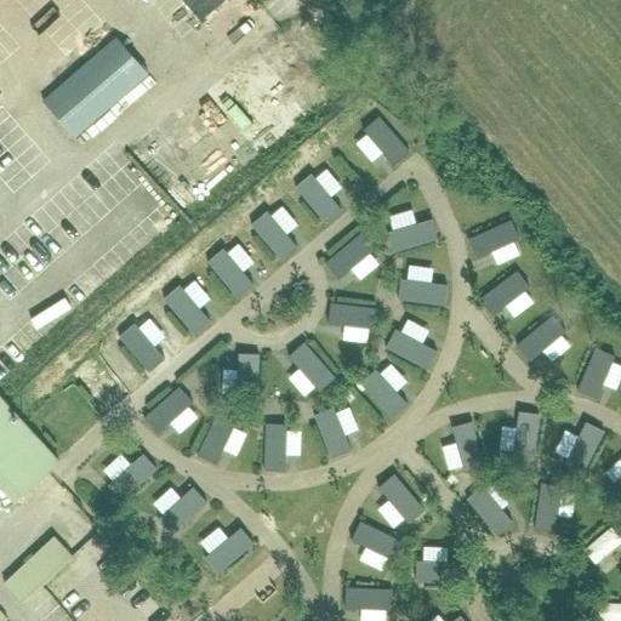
[(180,0),(199,22),(224,0),(180,0)]
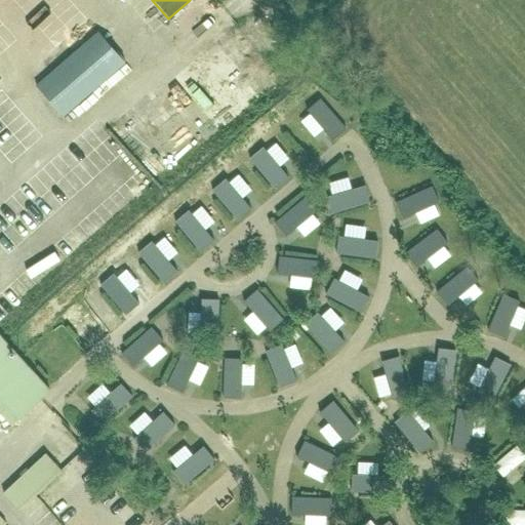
[(40,84),(36,88),(63,119),(125,66),(97,35),(40,84)]
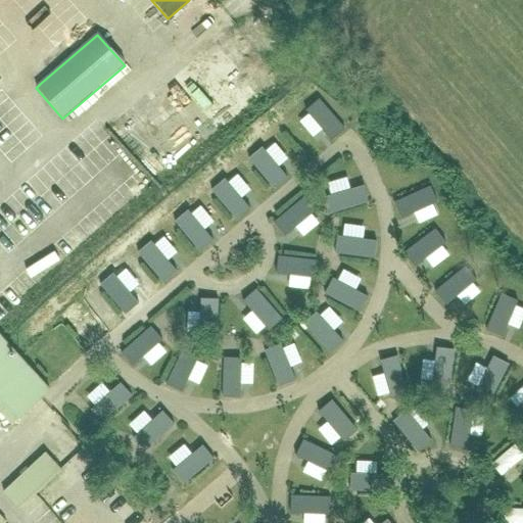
[(265,153),(252,163),(272,185),(283,176),(265,153)]
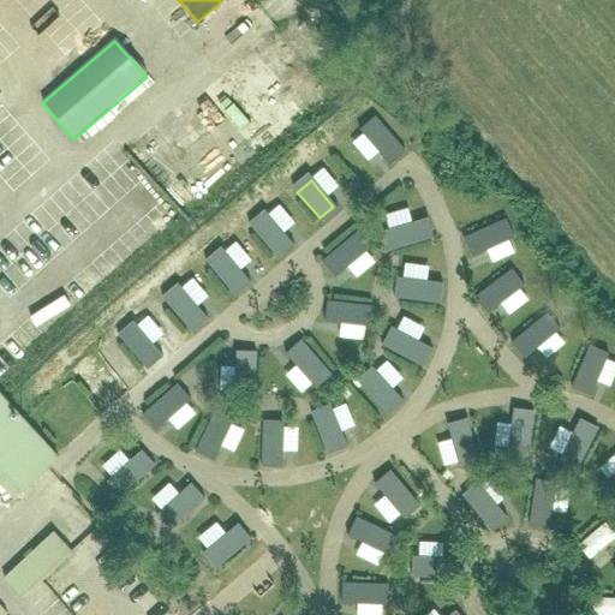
[(268,218),(254,228),(276,255),(290,243),(268,218)]
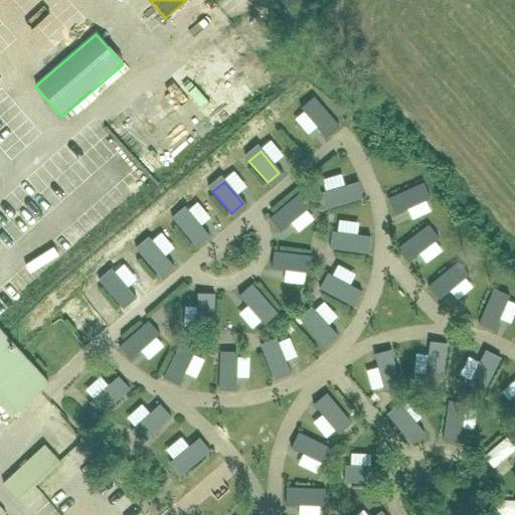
[(355,202),(351,188),(323,196),(328,210),(355,202)]
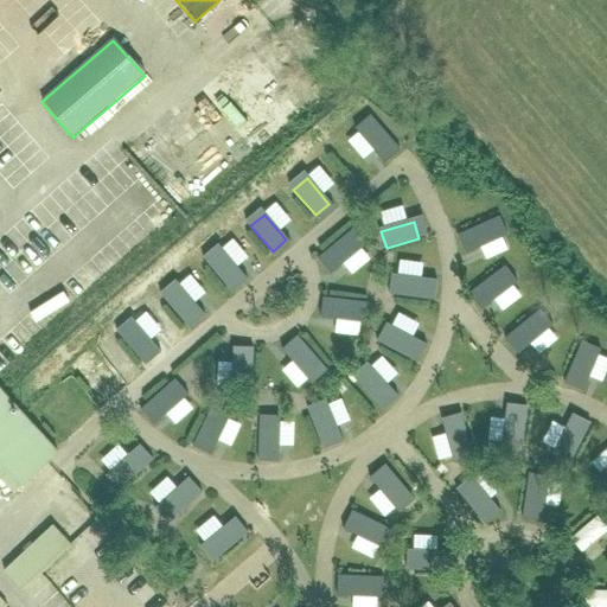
[(362,243),(351,229),(325,251),(336,264),(362,243)]
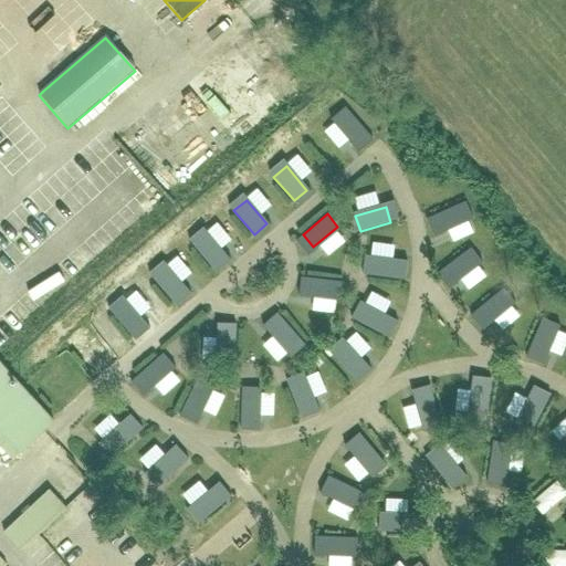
[(206,234),(194,244),(215,269),(227,259),(206,234)]
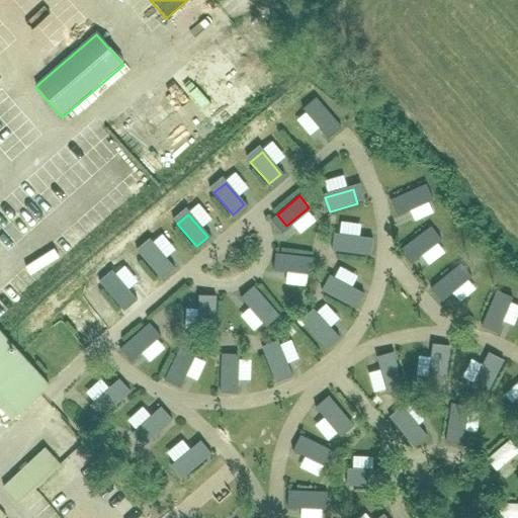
[(438,244),(428,233),(407,251),(416,262),(438,244)]
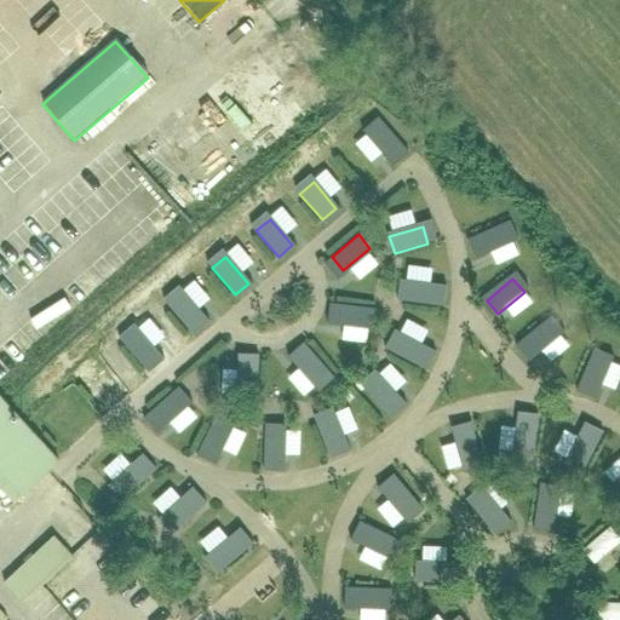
[(436,306),(437,288),(402,286),(401,304),(436,306)]
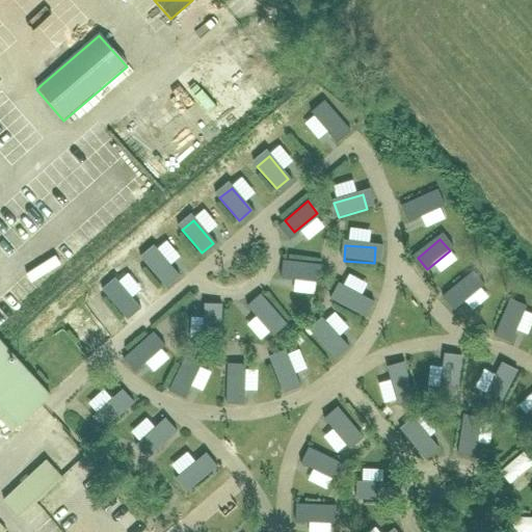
[(156,253),(144,262),(163,285),(176,275),(156,253)]
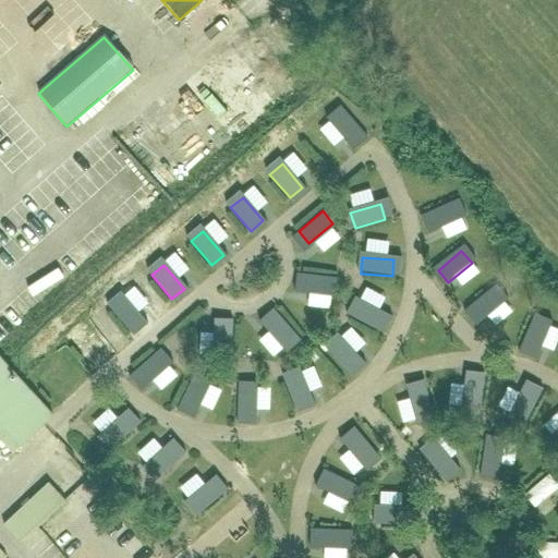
[(335,294),(337,279),(305,276),(303,291),(335,294)]
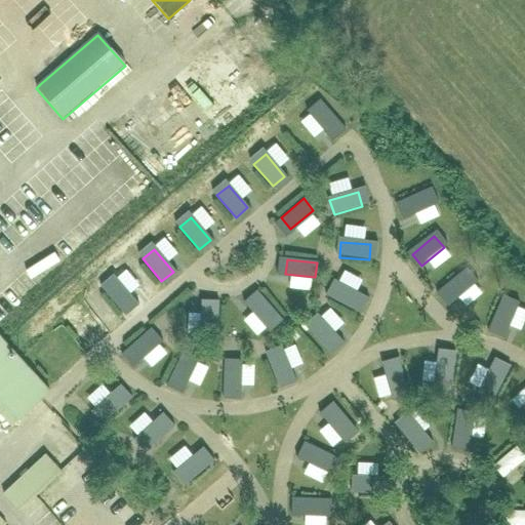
[(476,283),(467,272),(444,291),(453,303),(476,283)]
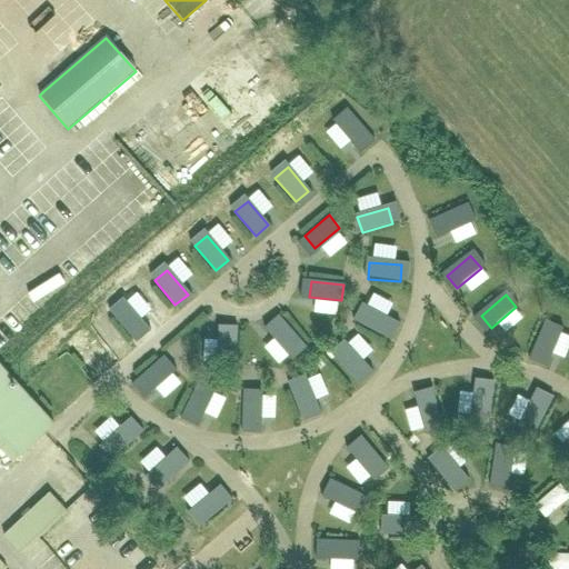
[(127,303),(115,315),(136,339),(148,328),(127,303)]
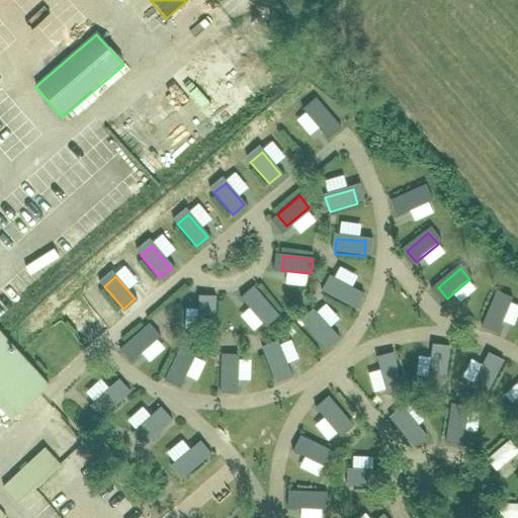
[(350,307),(356,293),(330,280),(324,293),(350,307)]
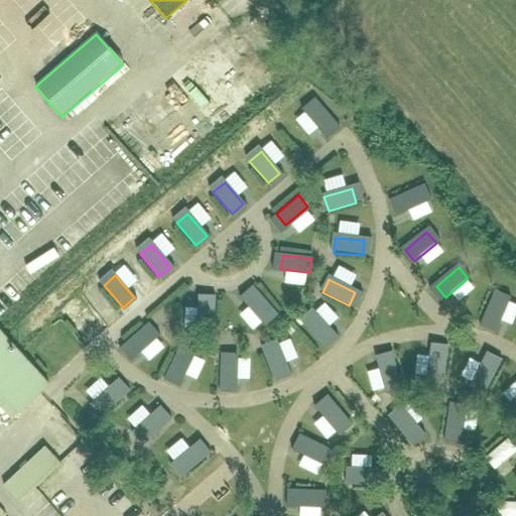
[(265,324),(276,313),(257,292),(246,302),(265,324)]
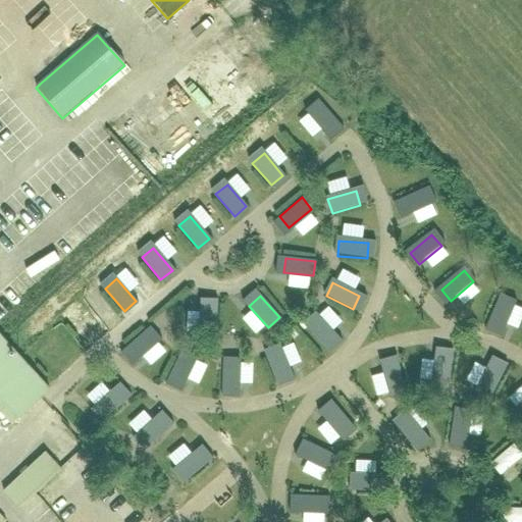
[(200,336),(215,337),(218,309),(203,307),(200,336)]
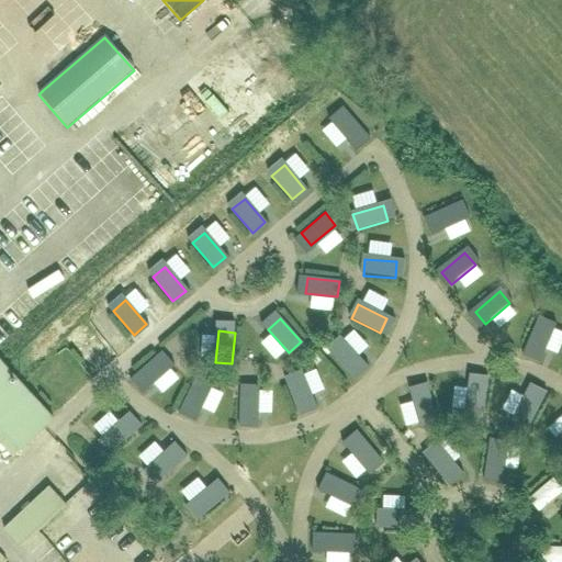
[(89,332),(76,338),(89,366),(103,359),(89,332)]
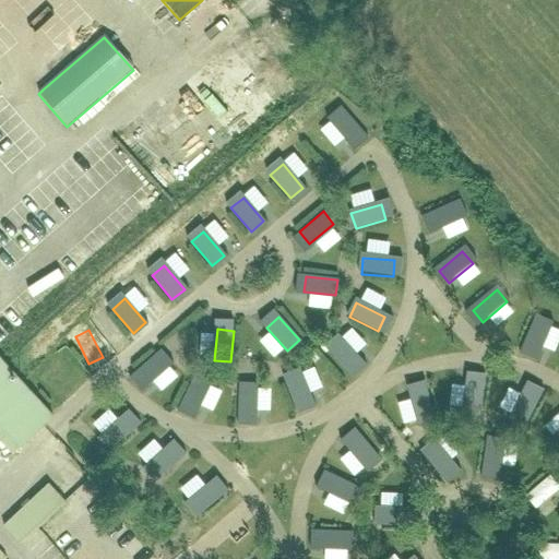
[(351,376),(361,364),(340,342),(329,353),(351,376)]
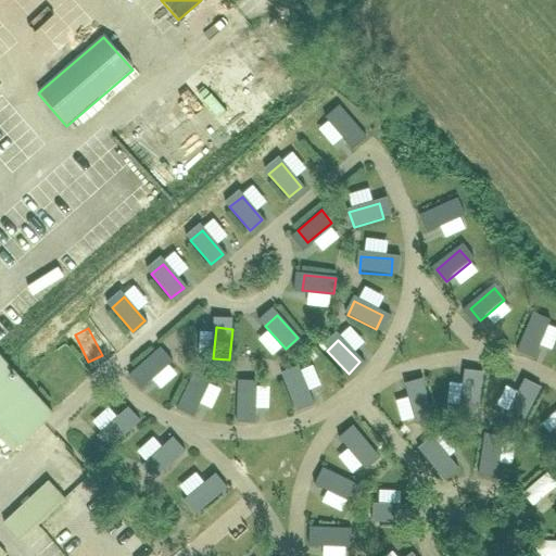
[(133,373),(143,384),(166,363),(155,352),(133,373)]
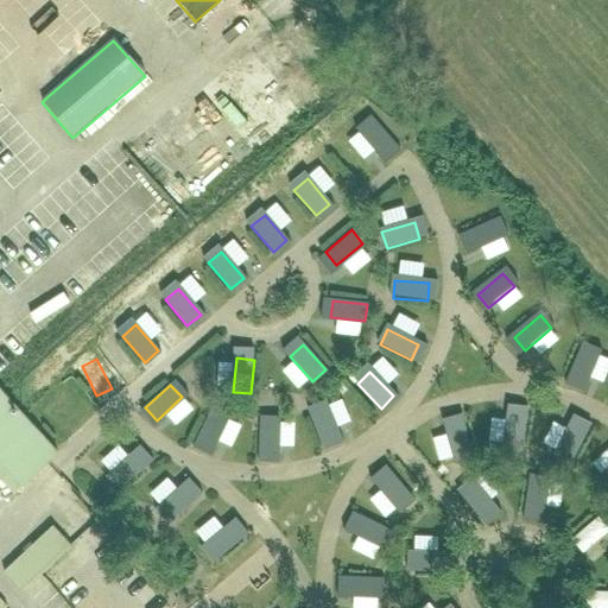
[(0,462),(20,486),(56,454),(57,453),(0,390),(0,462)]
